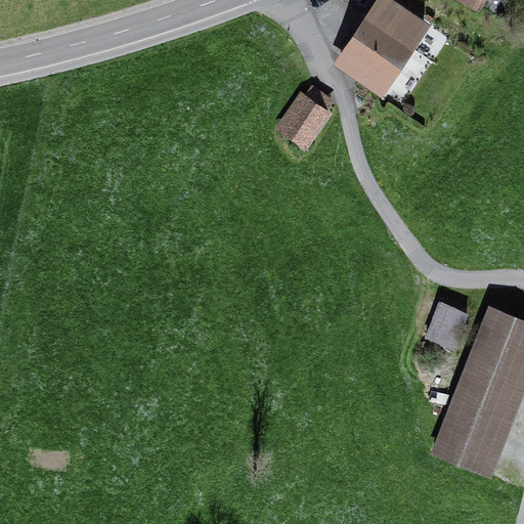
[(399,0),(375,0),(333,63),(382,96),(432,22),(399,0)]
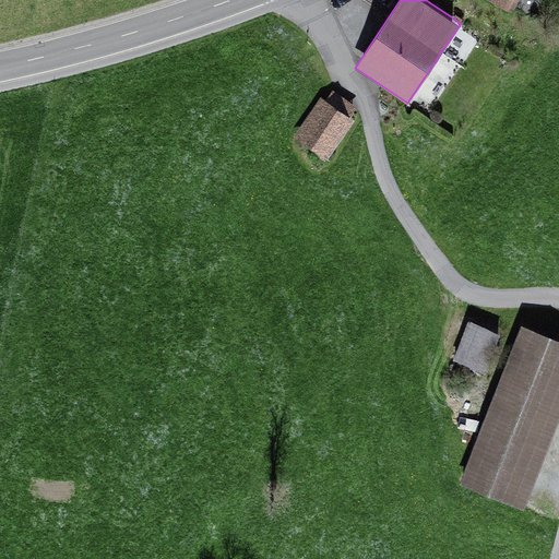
[(486,0),(512,13),(519,0),(486,0)]
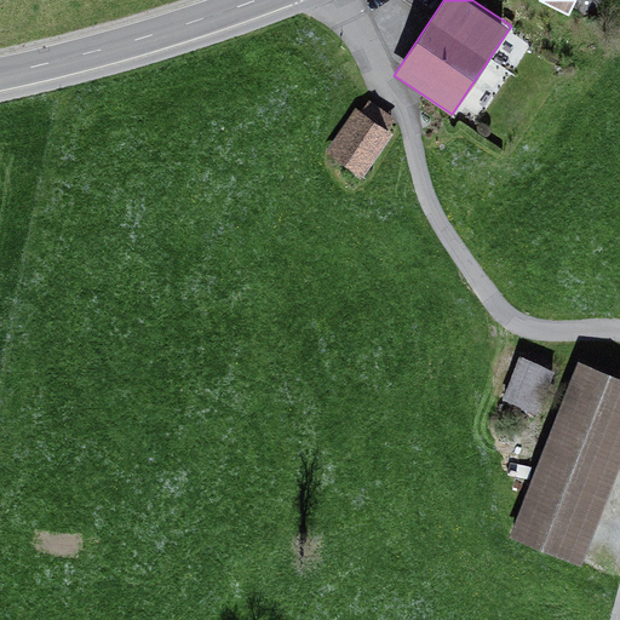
[(361,110),(355,107),(326,151),(363,177),(394,133),(390,131),(397,120),(368,99),(361,110)]
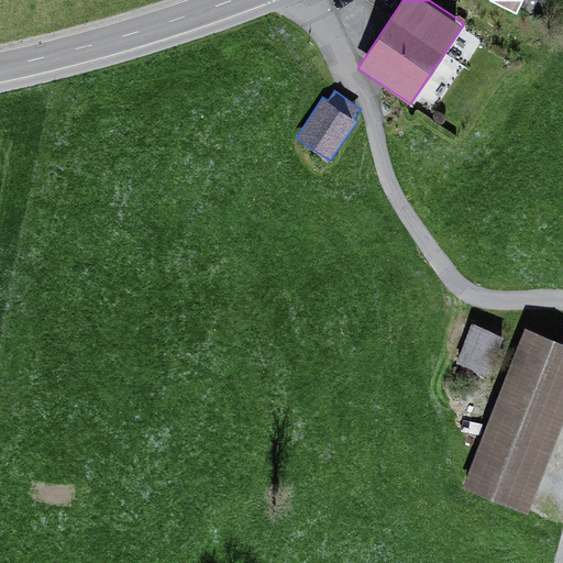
[(505,337),(472,323),(455,363),(488,376),(505,337)]
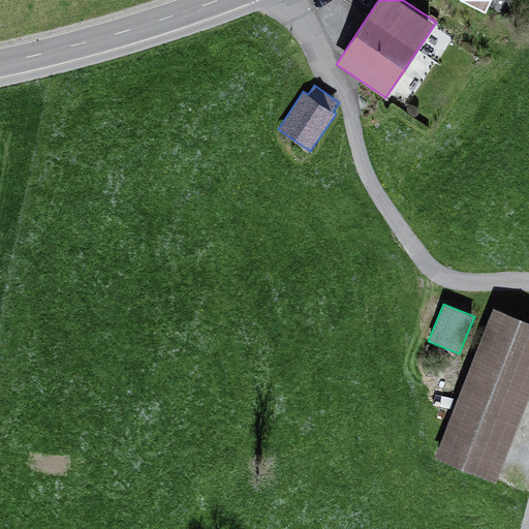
[(528,396),(528,320),(495,307),(436,457),(496,480),(528,396)]
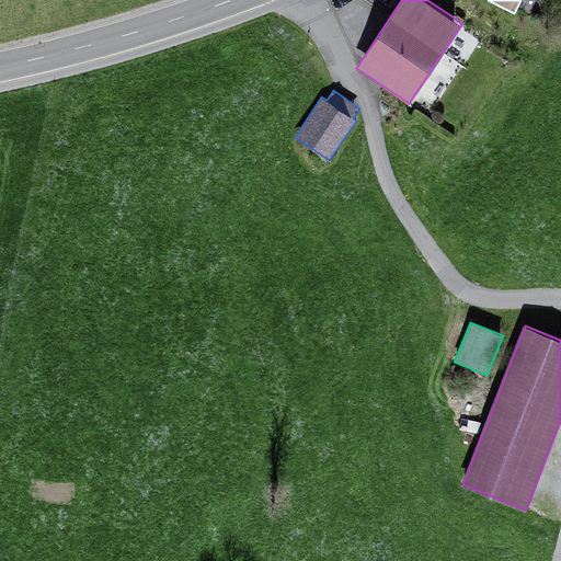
All buildings are outlined.
